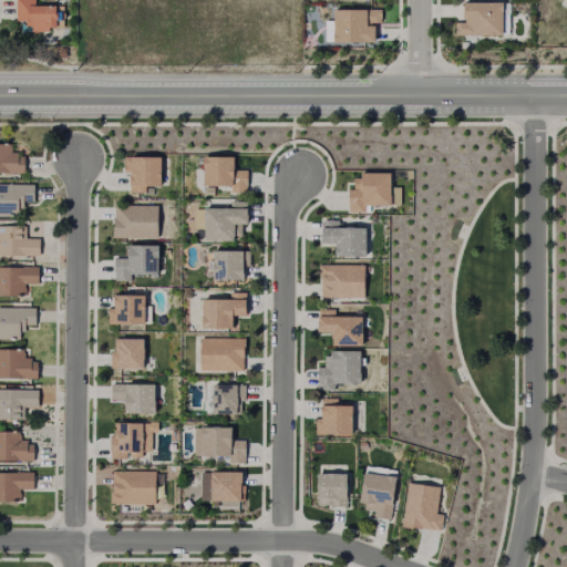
[(63,7),(62,29),(23,28),(23,22),(13,22),(13,0),(33,0),(33,7),(63,7)]
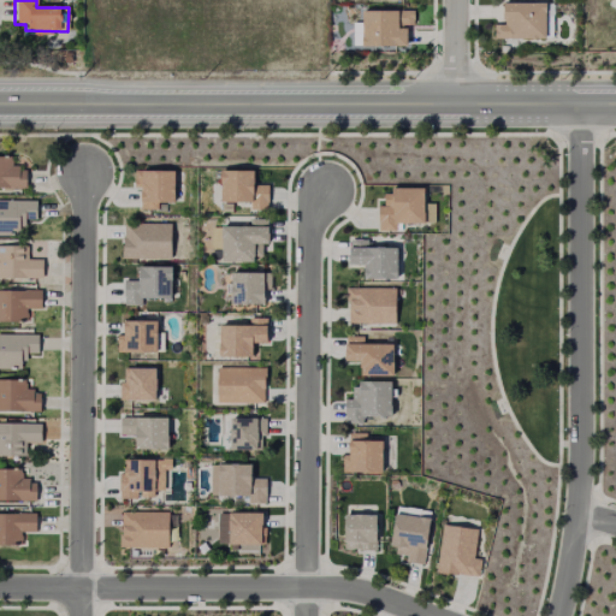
[(546,4),(546,39),(495,39),(495,24),(504,25),(504,4),(546,4)]
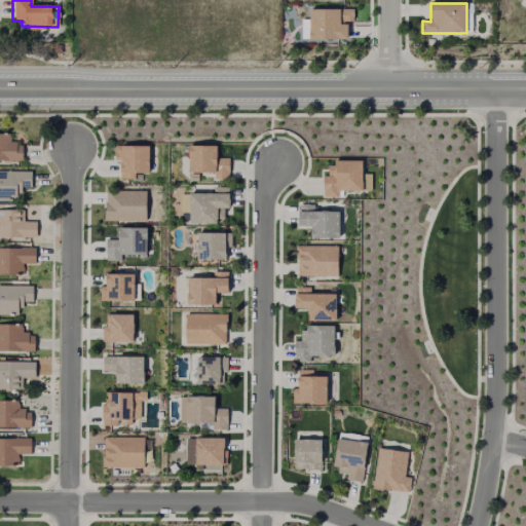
[(354,9),(354,22),(340,22),(340,25),(347,26),(347,40),(309,41),(310,9),(354,9)]
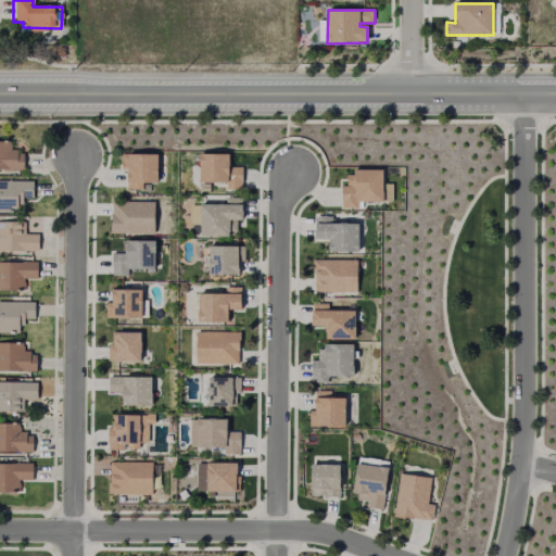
[(27,153),(27,168),(0,168),(0,140),(14,140),(14,149),(24,150),(24,153),(27,153)]
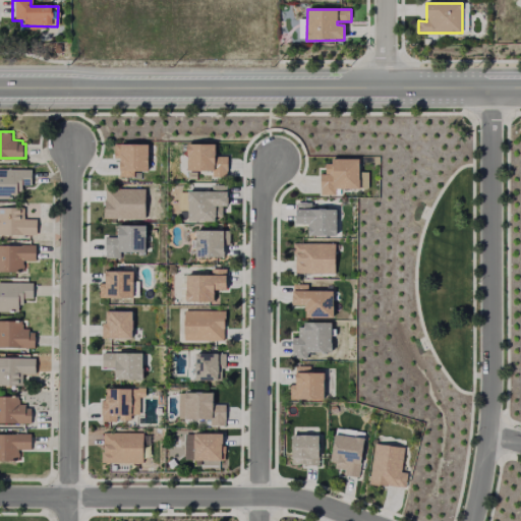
[(148,145),(148,172),(133,172),(133,177),(119,177),(119,159),(114,159),(115,143),(120,145),(148,145)]
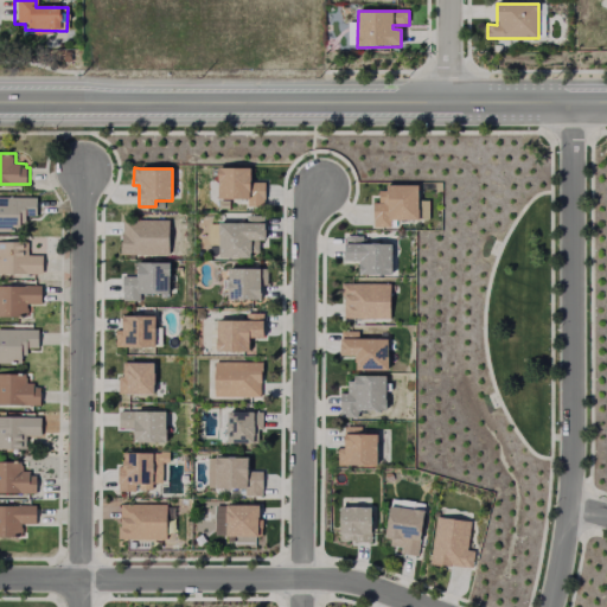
[(250,168),(250,183),(264,183),(264,199),(263,206),(248,206),(248,199),(217,199),(217,168),(250,168)]
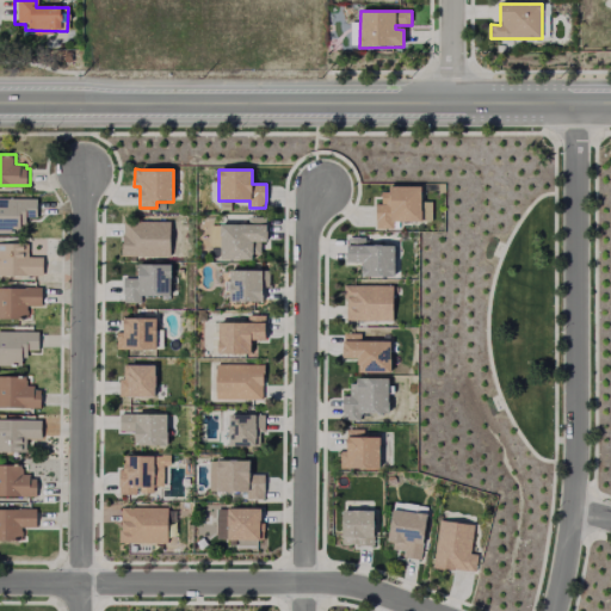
[(421,187),(421,222),(392,221),(392,228),(375,228),(375,204),(381,204),(381,191),(389,191),(389,187),(421,187)]
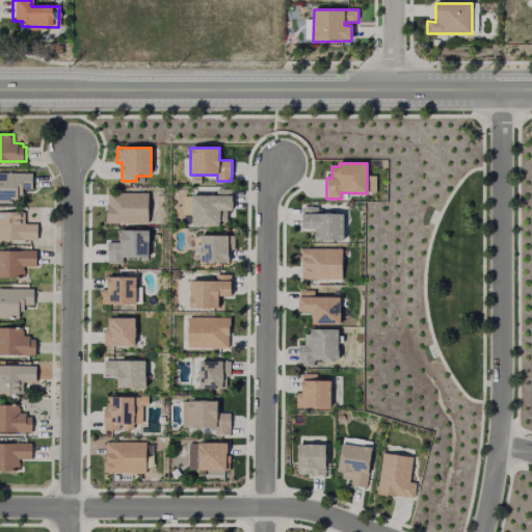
[(0,173),(35,174),(36,188),(26,188),(26,194),(22,194),(22,205),(0,205),(0,173)]
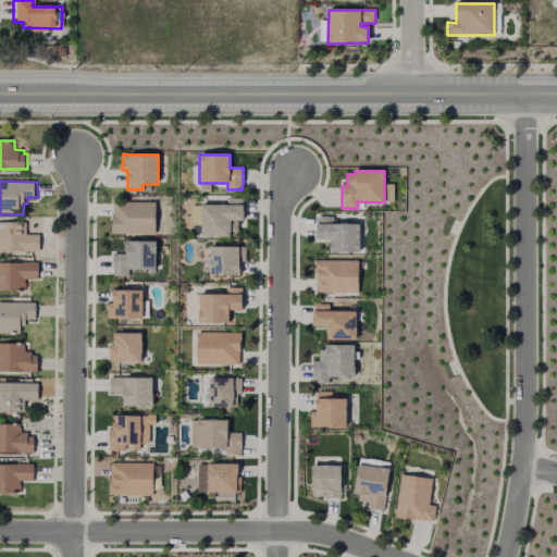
[(242,221),(237,221),(237,232),(230,232),(230,237),(201,237),(201,205),(226,205),(226,197),(243,197),(242,221)]
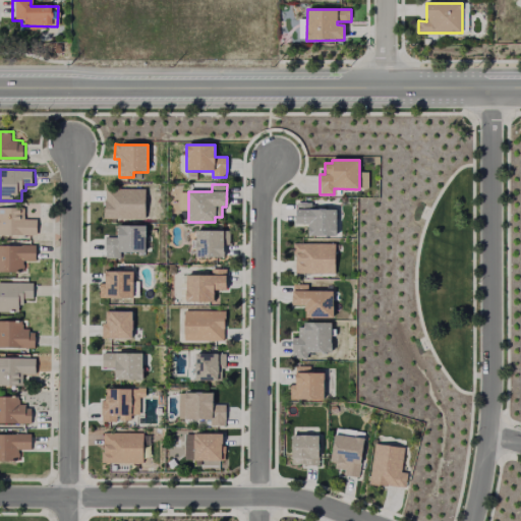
[(145,189),(145,219),(104,218),(104,201),(106,188),(145,189)]
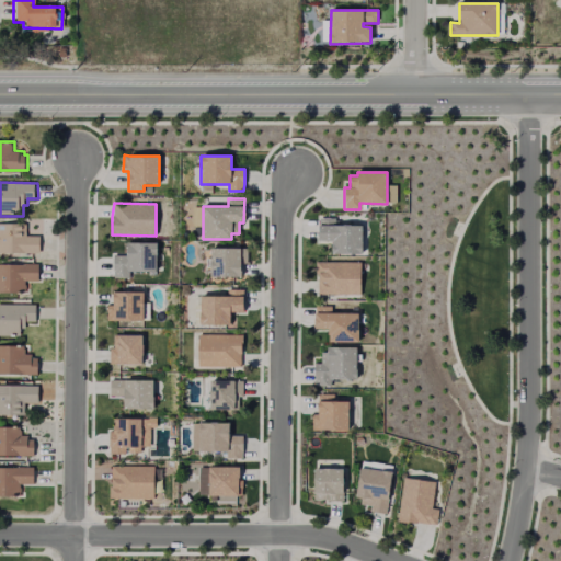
[(362,227),(362,255),(332,254),(332,242),(318,242),(318,218),(335,218),(335,226),(362,227)]
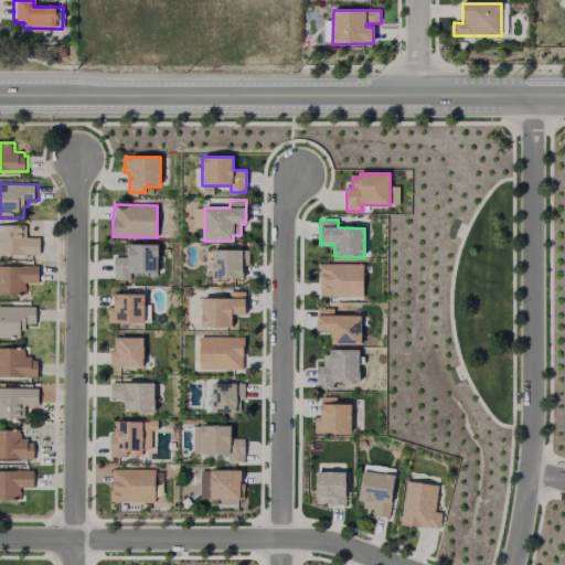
[(43,237),(43,254),(1,254),(1,225),(29,225),(29,237),(43,237)]
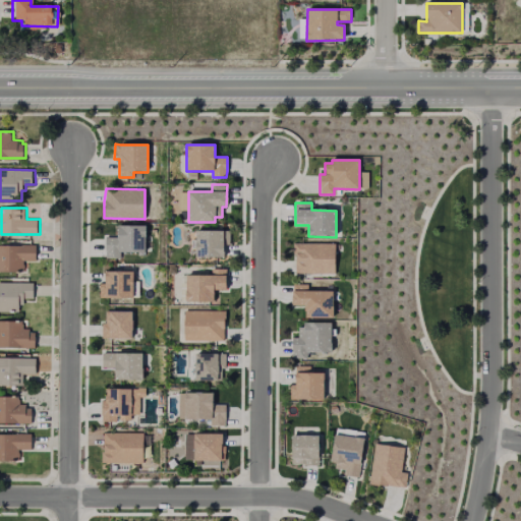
[(146,226),(146,253),(120,253),(120,258),(105,258),(105,237),(118,237),(118,226),(146,226)]
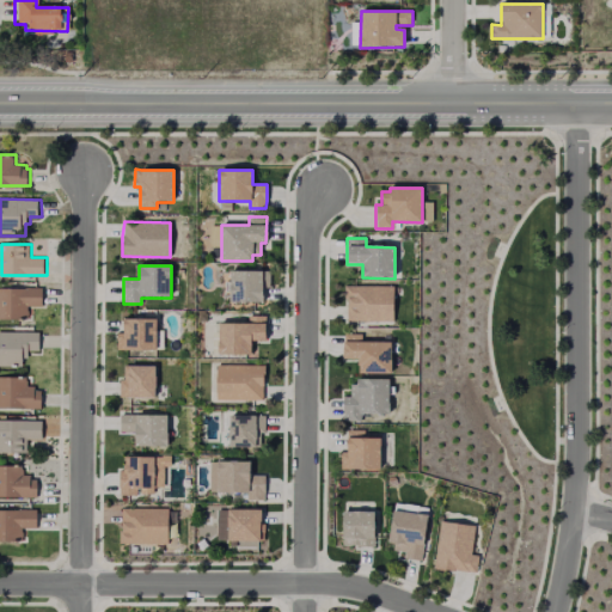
[(269,271),(269,287),(263,287),(263,304),(230,304),(230,270),(269,271)]
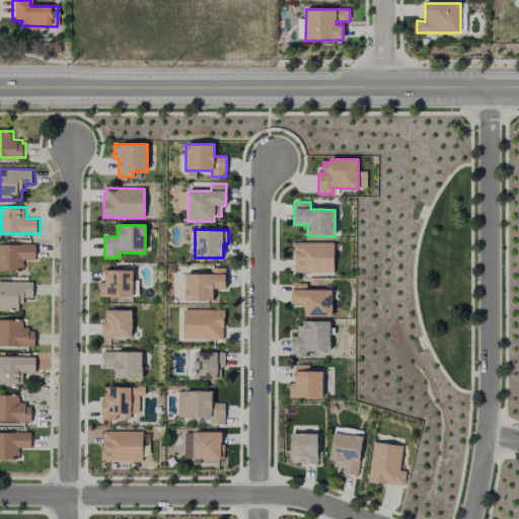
[(334,242),(334,273),(294,273),(294,254),(292,242),(334,242)]
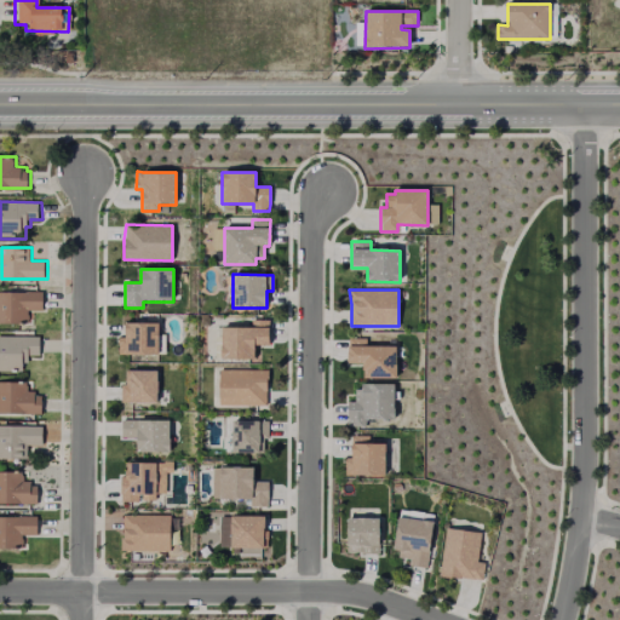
[(0,292),(46,293),(46,313),(30,311),(30,325),(0,323),(0,292)]
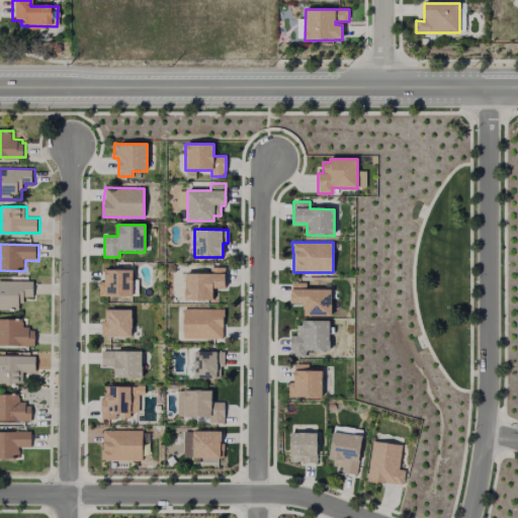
[(225,268),(224,282),(225,288),(212,289),(212,300),(185,300),(185,274),(209,274),(209,267),(225,268)]
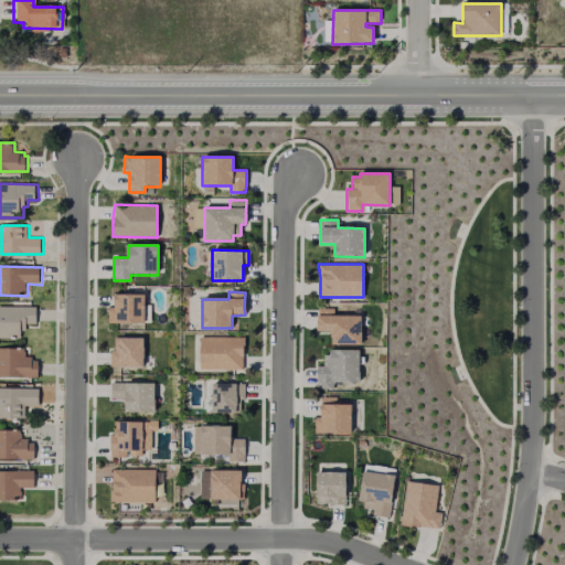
[(145,295),(144,326),(116,326),(107,323),(107,307),(114,307),(114,295),(145,295)]
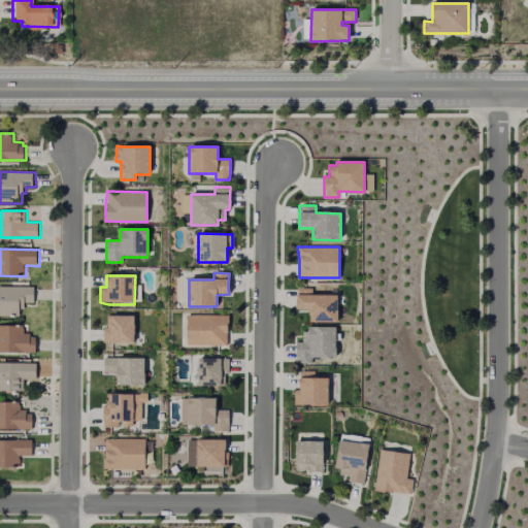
[(36,287),(36,303),(28,303),(28,307),(23,307),(23,316),(1,316),(1,287),(36,287)]
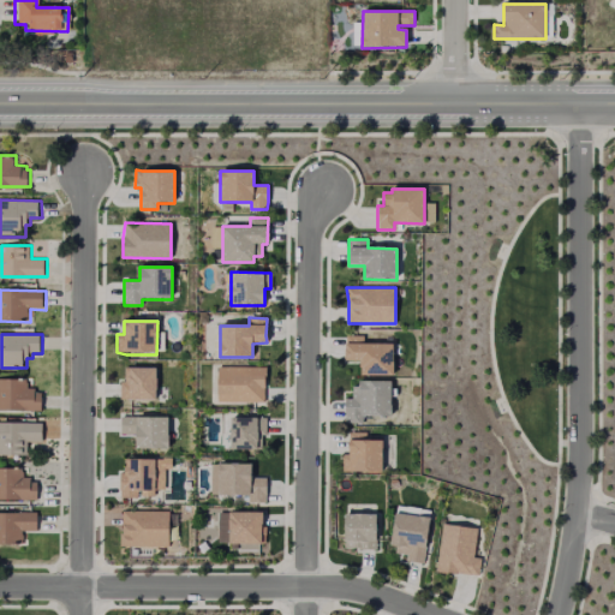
[(393,344),(394,376),(360,376),(360,368),(359,362),(344,362),(344,348),(345,344),(393,344)]
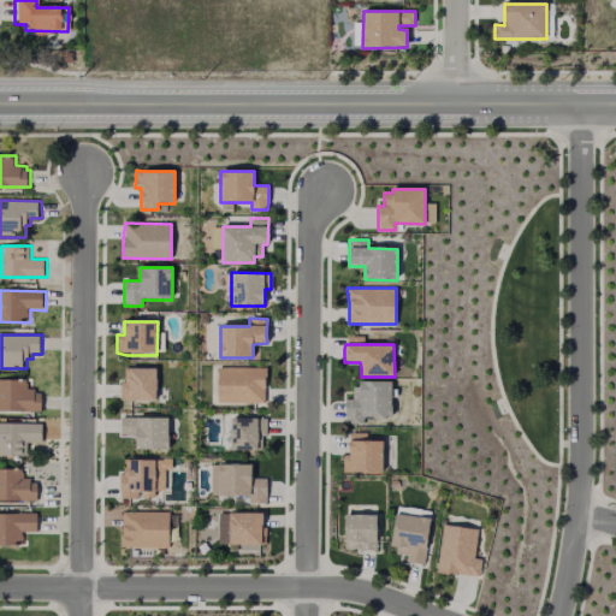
[(265,368),(265,403),(217,403),(218,367),(265,368)]
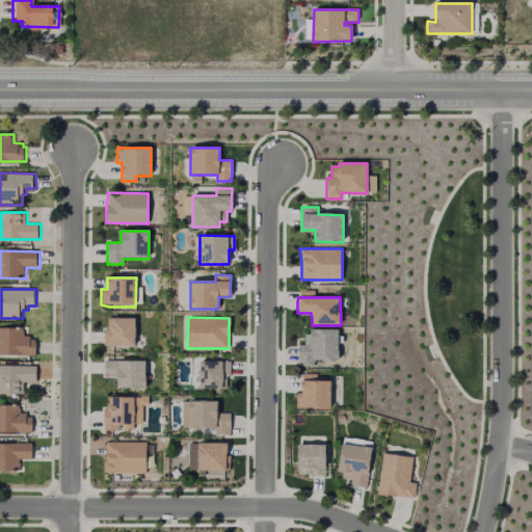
[(136,318),(136,338),(134,343),(136,347),(111,347),(103,345),(103,330),(107,330),(107,318),(136,318)]
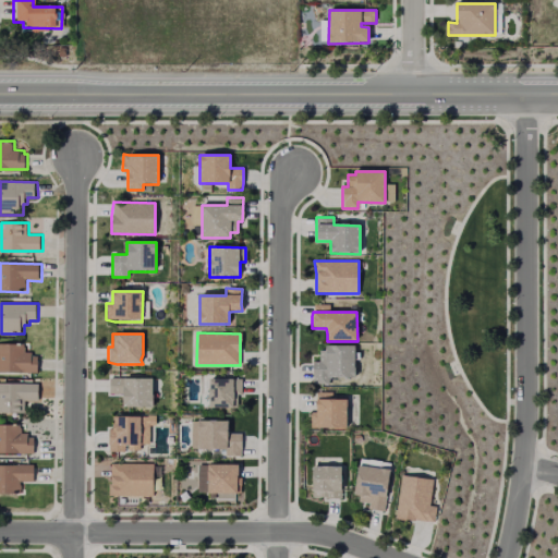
[(41,358),(40,373),(0,372),(0,343),(26,343),(26,353),(36,353),(36,358),(41,358)]
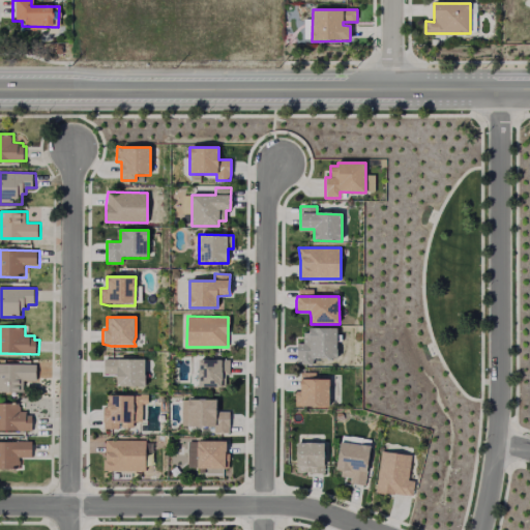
[(336,329),(336,359),(312,359),(312,365),(296,364),(296,344),(302,344),(303,332),(308,332),(308,328),(336,329)]
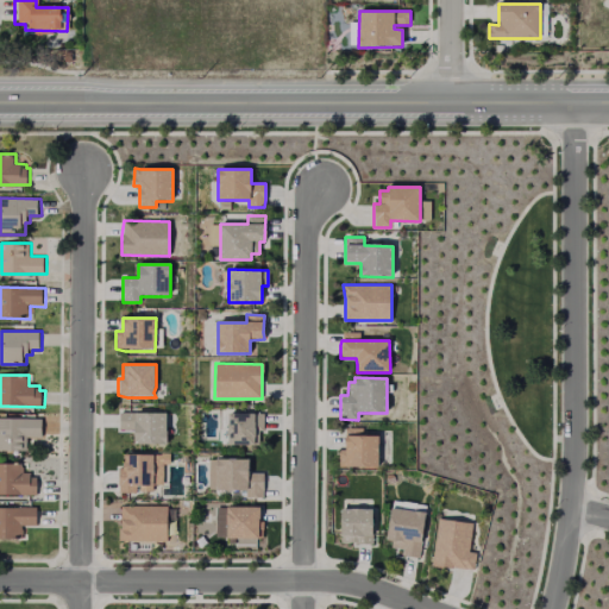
[(167,446),(135,446),(133,429),(119,429),(119,413),(167,414),(167,446)]
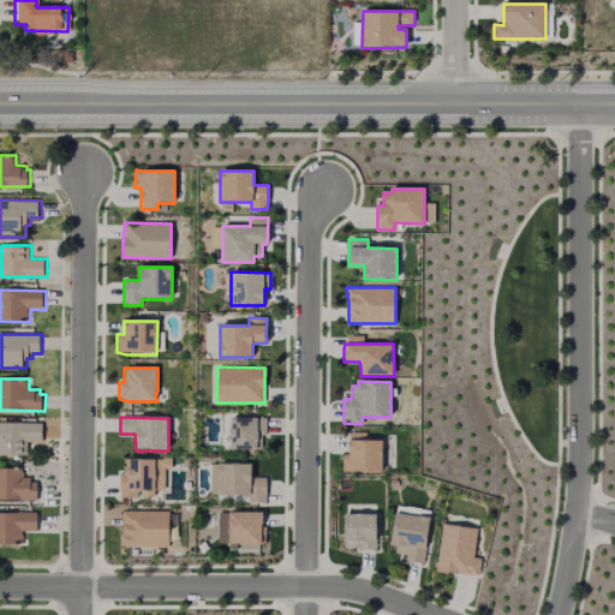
[(266,418),(266,435),(261,435),(261,451),(231,451),(231,417),(266,418)]
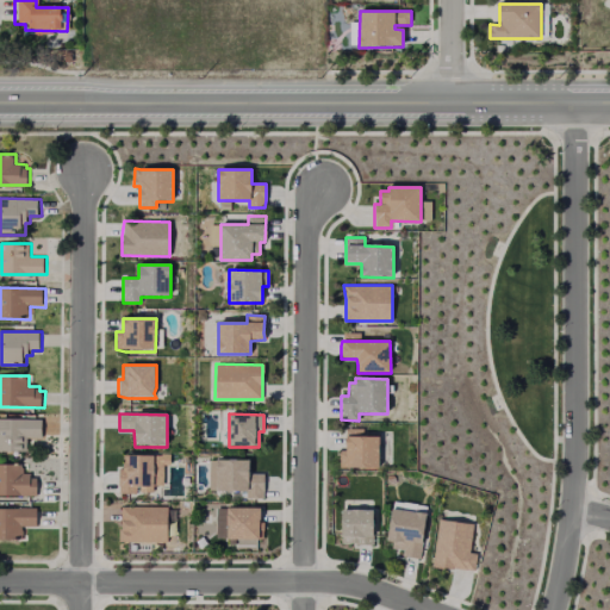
[(0,419),(45,421),(45,439),(30,439),(30,449),(0,449),(0,419)]
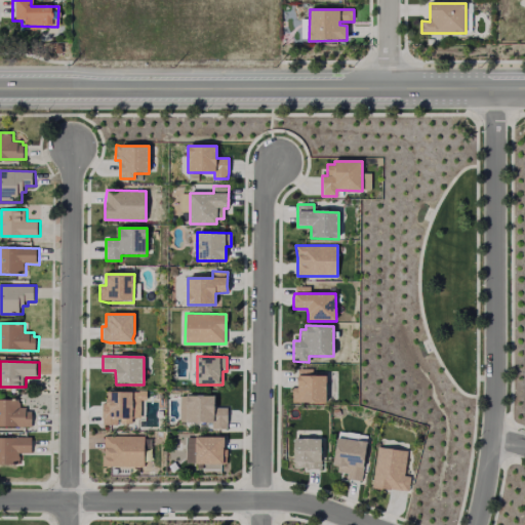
[(326,376),(326,400),(326,403),(291,403),(292,388),(297,388),(297,368),(312,369),(312,376),(326,376)]
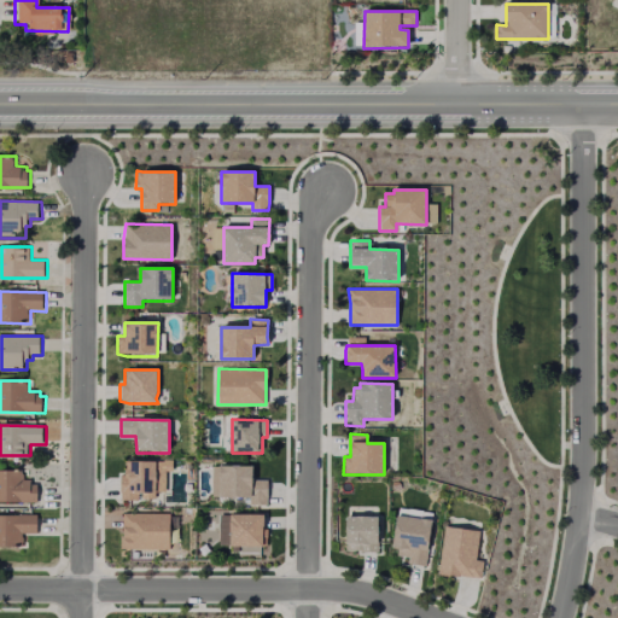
[(156,462),(155,479),(164,479),(164,493),(153,491),(153,495),(138,495),(138,500),(120,500),(120,476),(124,476),(124,461),(156,462)]
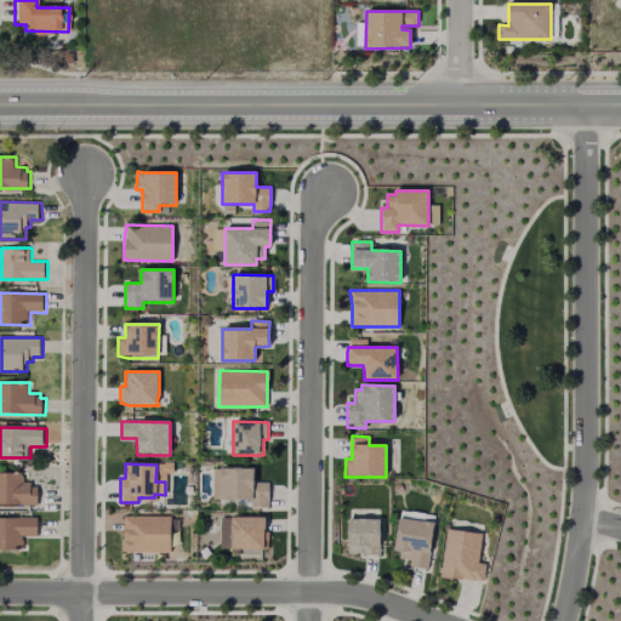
[(268,483),(268,508),(250,508),(250,501),(220,501),(221,468),(255,469),(255,482),(268,483)]
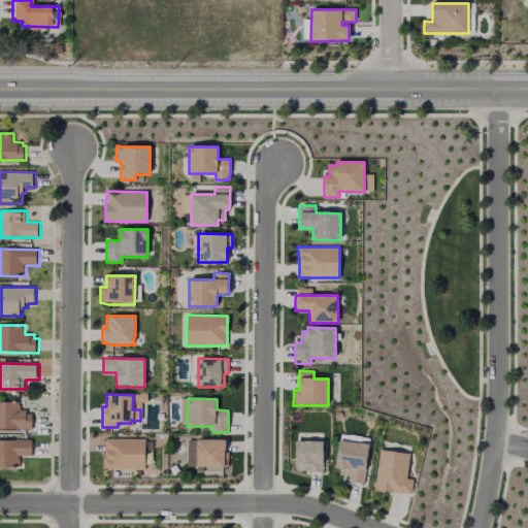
[(0,401),(18,401),(18,410),(24,410),(24,414),(30,414),(29,430),(0,429),(0,401)]
